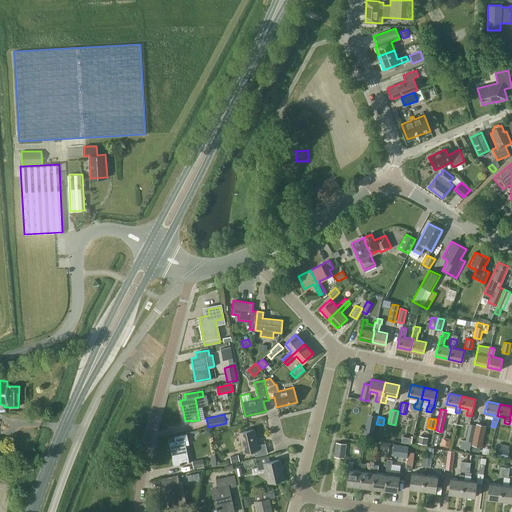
[(486,425),(476,423),(472,445),(481,447),(486,425)]
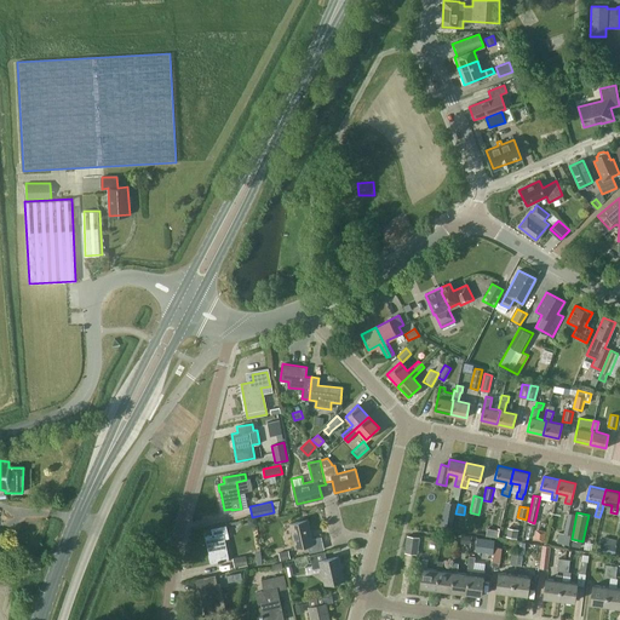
[(575,515),(568,514),(563,533),(560,533),(557,543),(568,545),(575,515)]
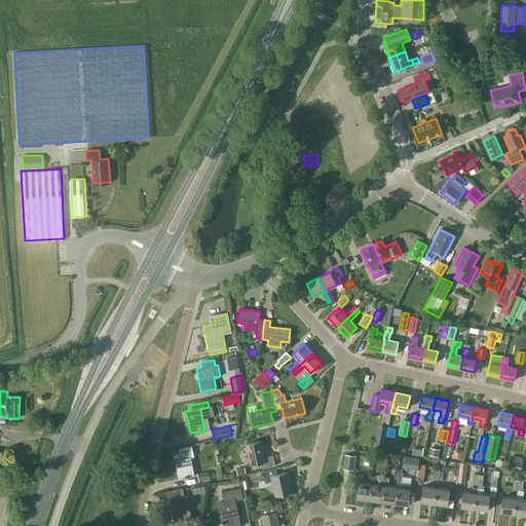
[(382,451),(384,440),(379,439),(379,440),(378,446),(374,445),(373,448),(373,449),(382,451)]
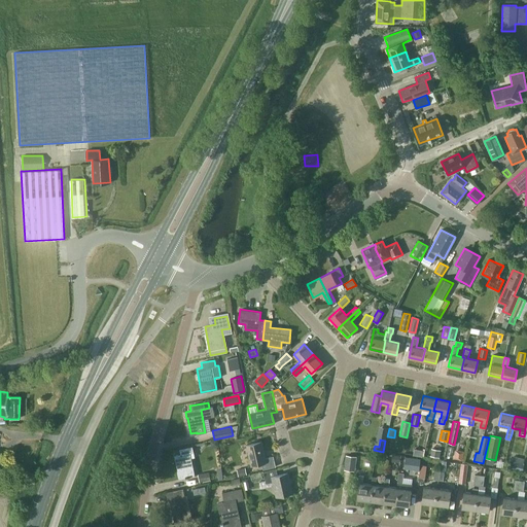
[(266,458),(261,441),(246,445),(251,466),(261,463),(262,469),(276,466),(273,456),(266,458)]
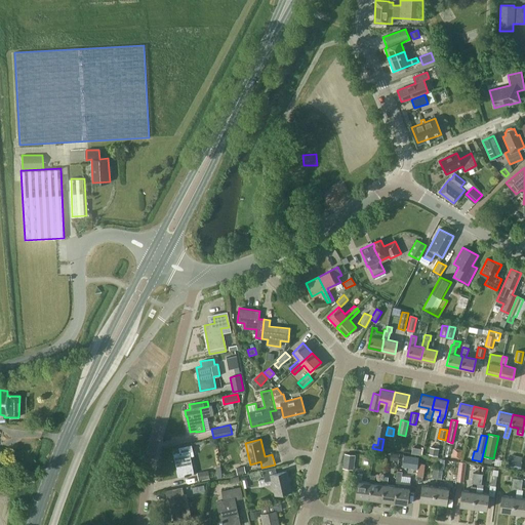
[(193,450),(192,444),(178,447),(179,452),(173,453),(175,459),(176,459),(179,476),(186,474),(186,476),(194,474),(190,451),(193,450)]
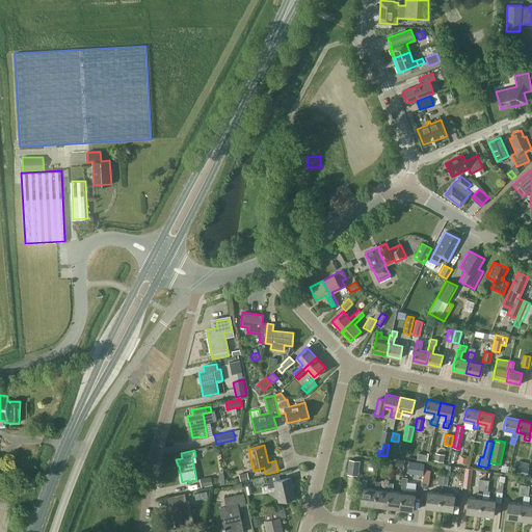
[(426,454),(418,452),(417,459),(425,461),(426,454)]
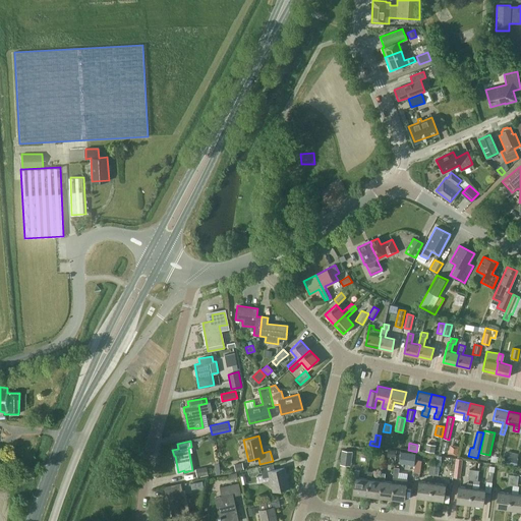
[(459,446),(450,445),(448,453),(457,455),(459,446)]
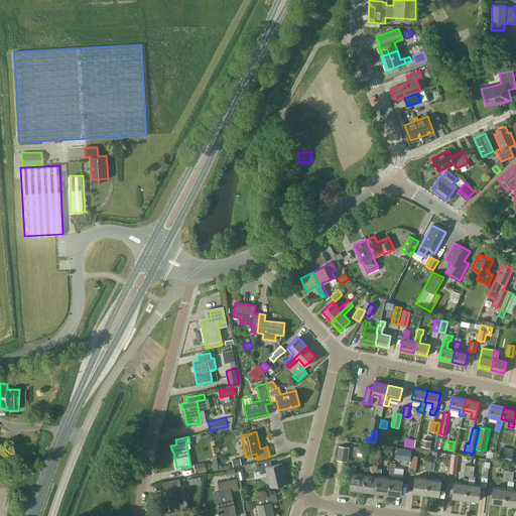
[(349,447),(339,445),(337,460),(347,462),(349,447)]
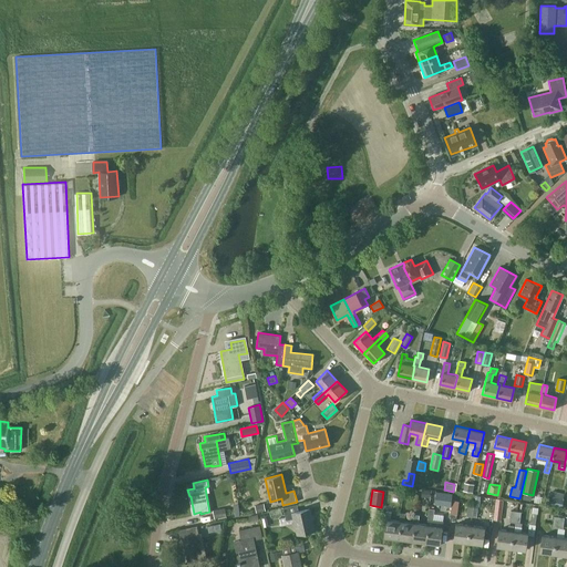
[(434,492),(433,504),(450,506),(451,494),(434,492)]
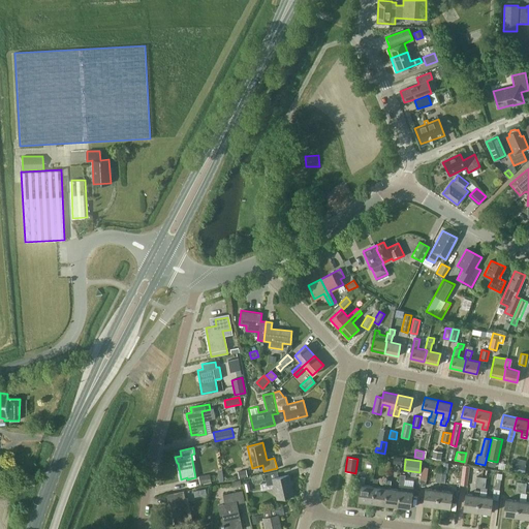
[(524,473),(526,466),(515,464),(512,470),(524,473)]
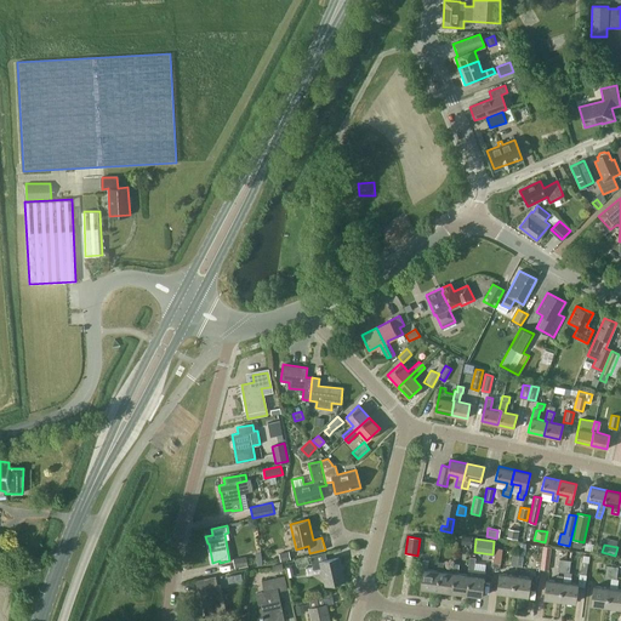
[(551,547),(542,546),(540,569),(548,570),(551,547)]
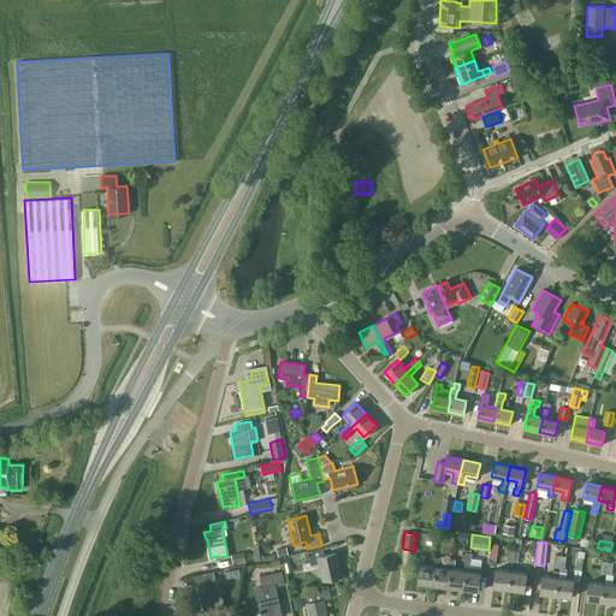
[(288,555),(286,546),(277,549),(278,557),(288,555)]
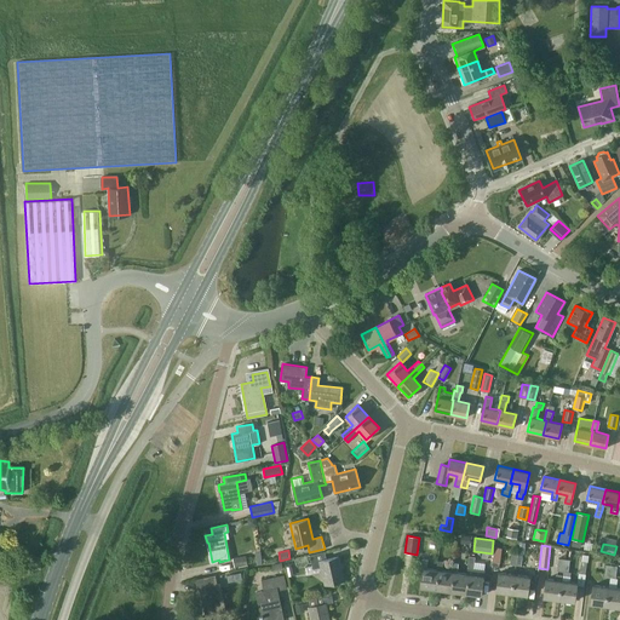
[(326,558),(325,551),(310,555),(313,568),(321,567),(321,568),(325,585),(344,580),(342,567),(339,556),(331,558),(328,558),(326,558)]
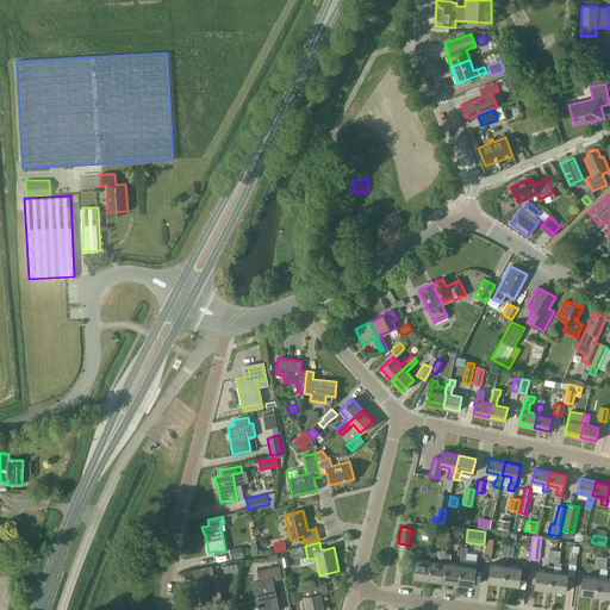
[(243,555),(242,547),(229,549),(230,558),(243,555)]
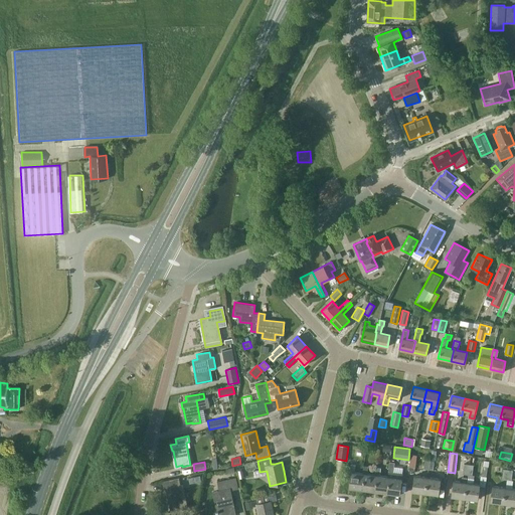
[(389,462),(387,477),(388,477),(386,492),(399,494),(401,474),(392,473),(394,463),(389,462)]
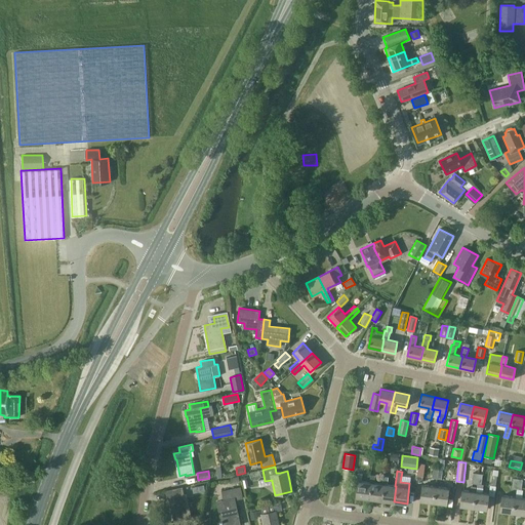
[(355,496),(368,498),(370,483),(369,483),(361,482),(362,474),(357,473),(356,482),(357,482),(355,496)]
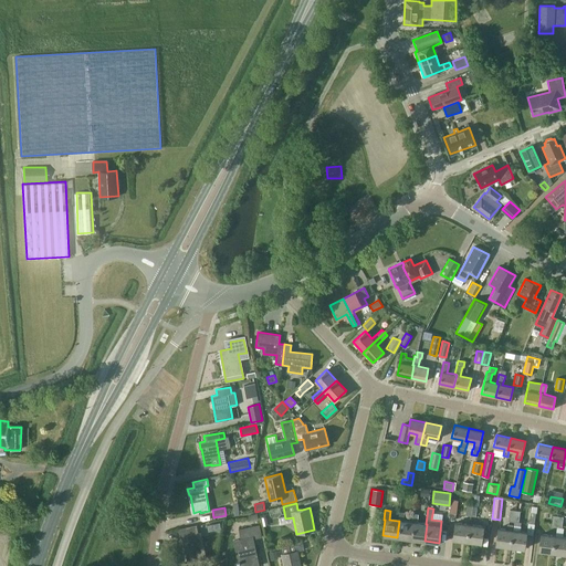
[(397,537),(411,540),(412,522),(411,522),(404,521),(405,512),(399,511),(398,521),(399,521),(397,537)]
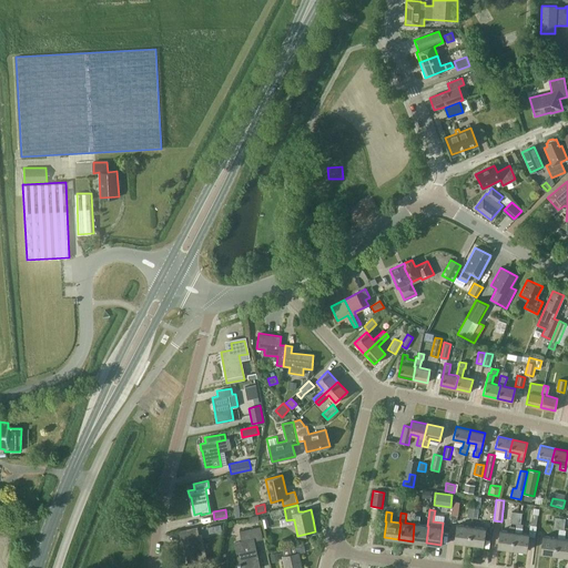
[(428,526),(427,526),(418,525),(419,516),(414,515),(413,524),(414,524),(413,541),(426,543),(428,526)]
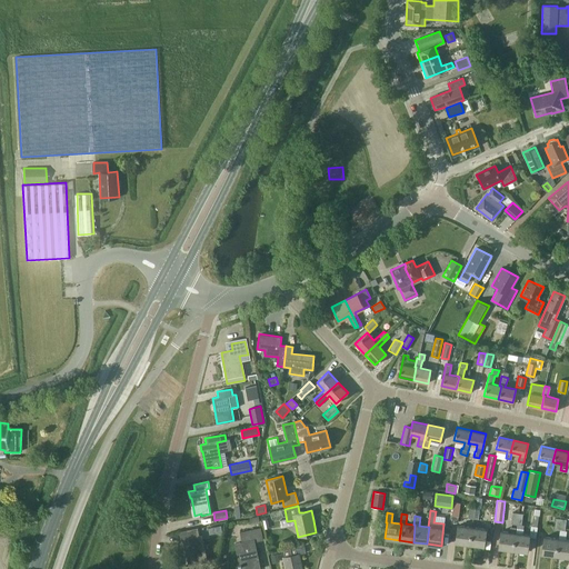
[(469,545),(471,527),(458,526),(456,542),(469,545)]
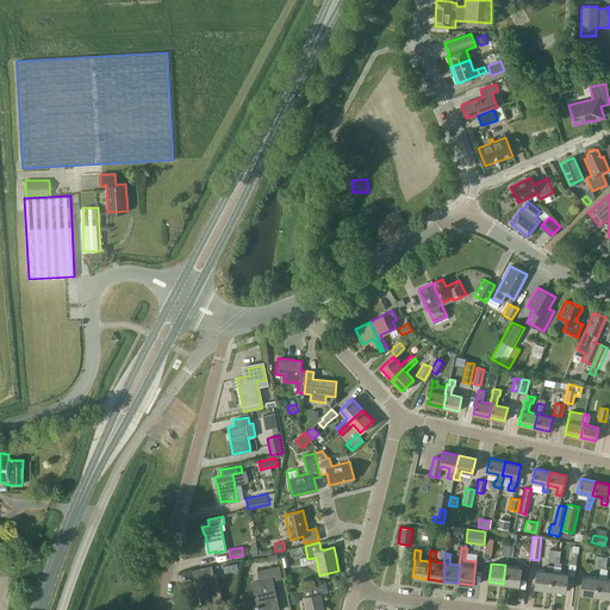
[(505,565),(503,584),(518,585),(521,567),(505,565)]
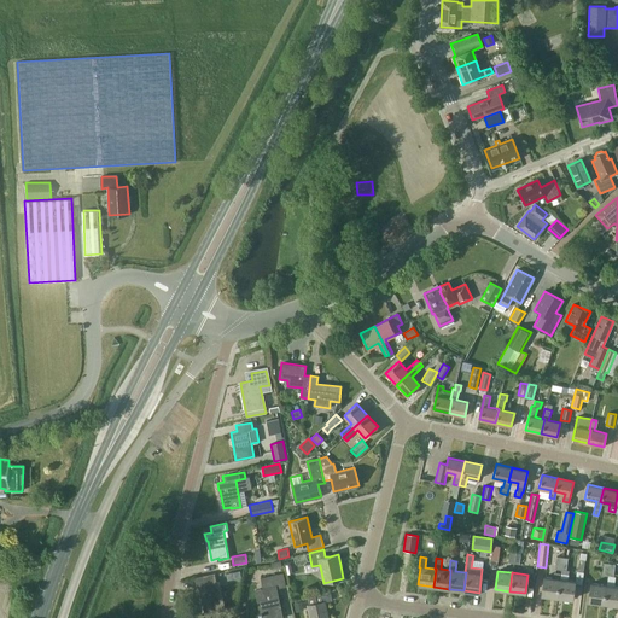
[(286,587),(284,573),(261,578),(262,589),(256,590),(261,617),(281,617),(283,617),(277,588),(286,587)]
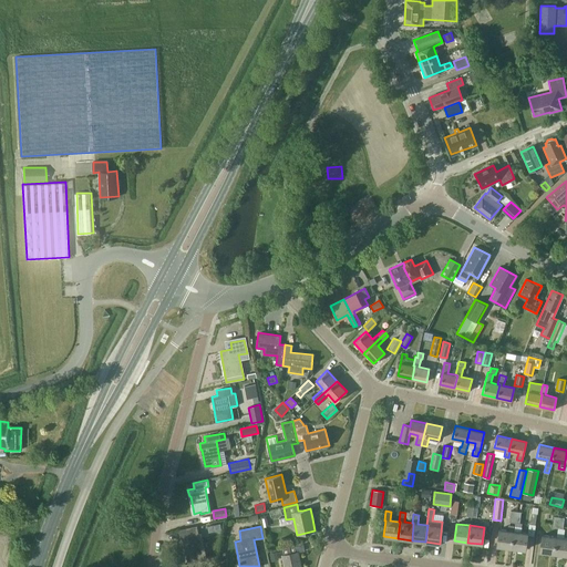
[(197,535),(196,527),(179,531),(182,537),(184,536),(188,562),(205,558),(199,534),(197,535)]
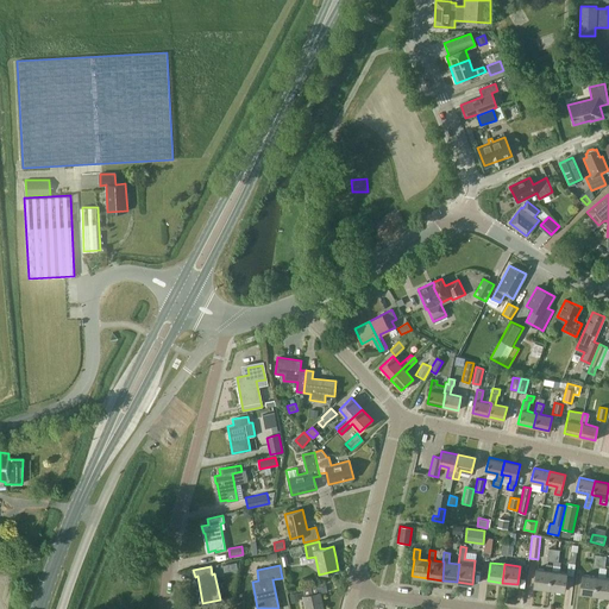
[(548,589),(551,570),(535,569),(533,586),(548,589)]
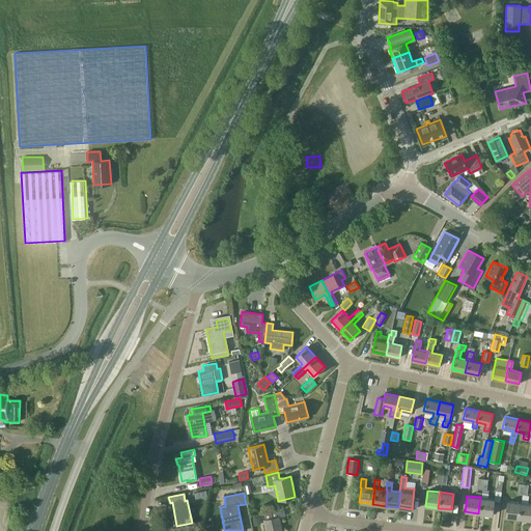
[(480,497),(478,513),(492,514),(494,499),(480,497)]
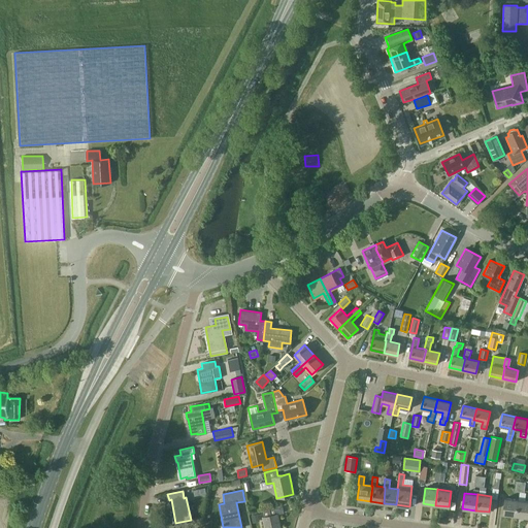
[(516,516),(518,499),(504,498),(502,514),(516,516)]
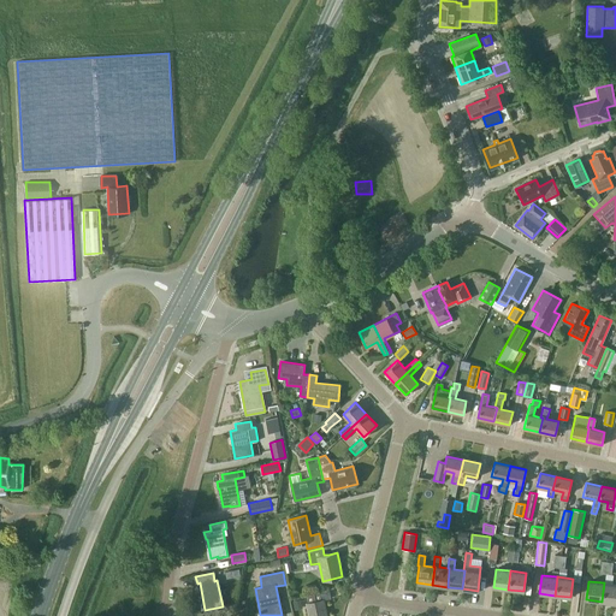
[(615,584),(604,582),(602,602),(615,603),(615,584)]
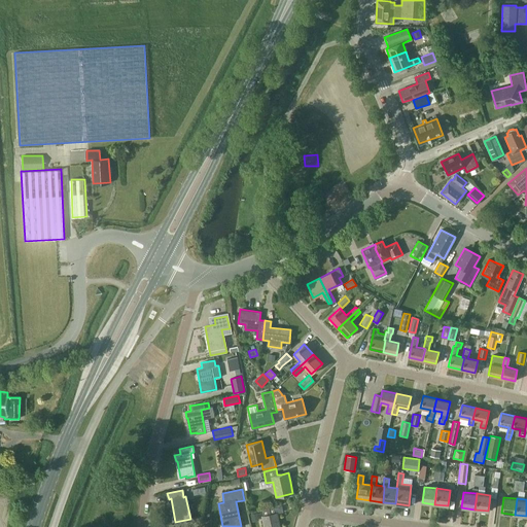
[(283,512),(282,505),(260,510),(264,526),(279,526),(277,513),(283,512)]
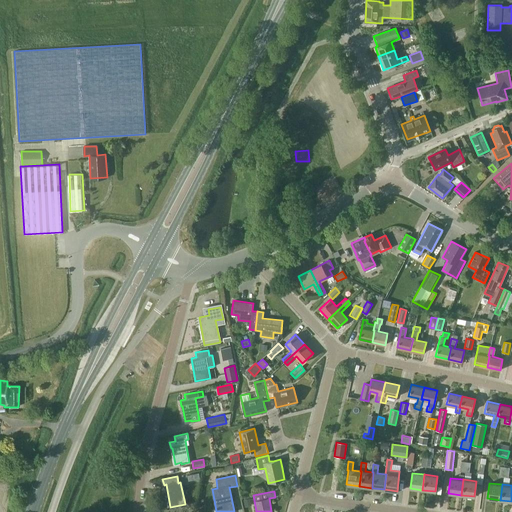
[(252,505),(250,498),(243,500),(245,507),(252,505)]
